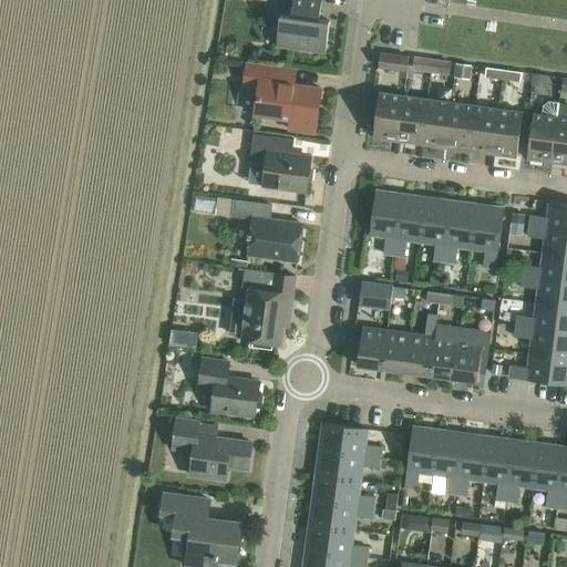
[(280,14),(277,45),(326,52),(330,21),(319,20),(321,0),(294,0),(291,16),(280,14)]
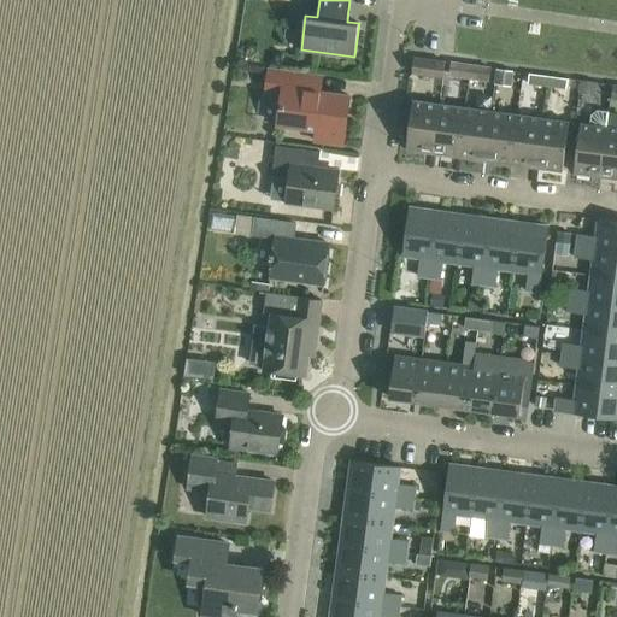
[(416,58),(413,72),(444,77),(446,62),(416,58)]
